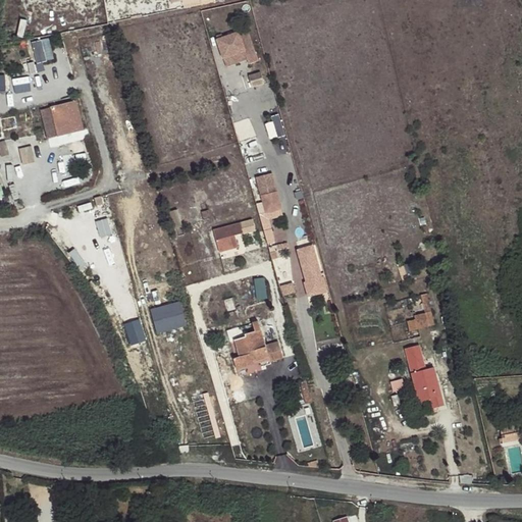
[(238,31),(214,38),(225,69),(248,61),(238,31)]
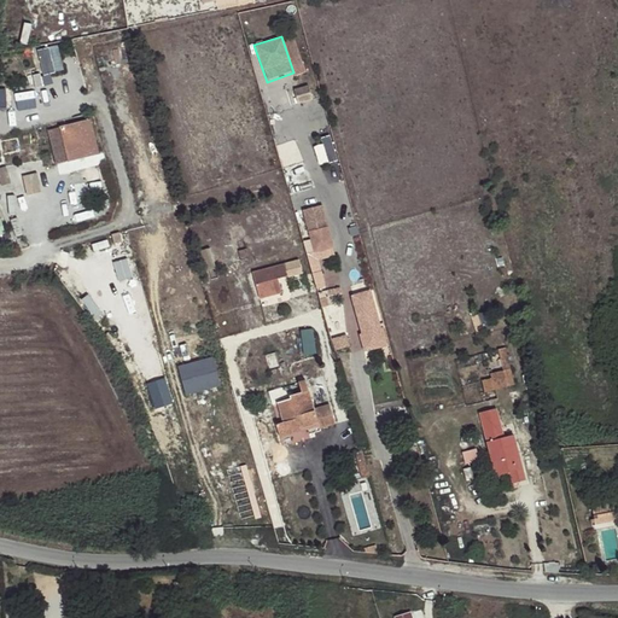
[(38,48),(41,74),(60,71),(57,46),(38,48)]
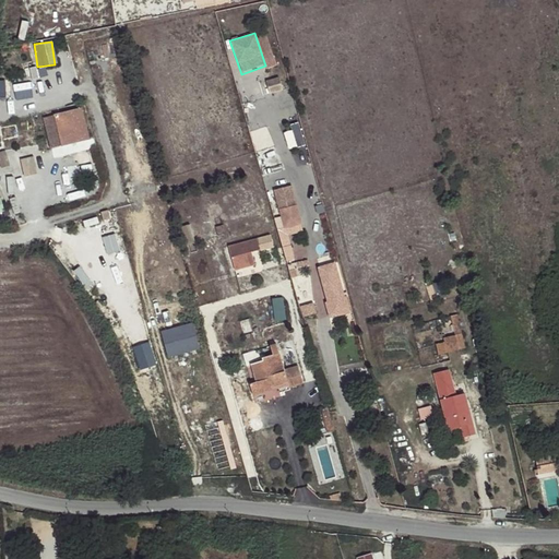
[(272,92),(285,87),(282,76),(269,80),(272,92)]
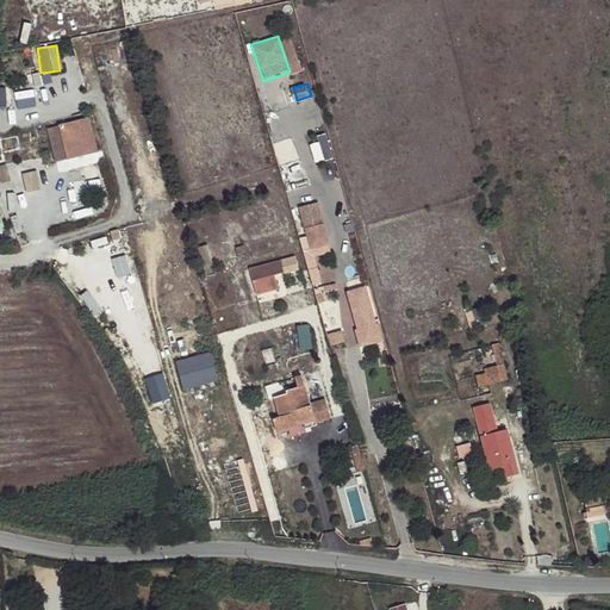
[(58,162),(103,150),(93,114),(49,126),(58,162)]
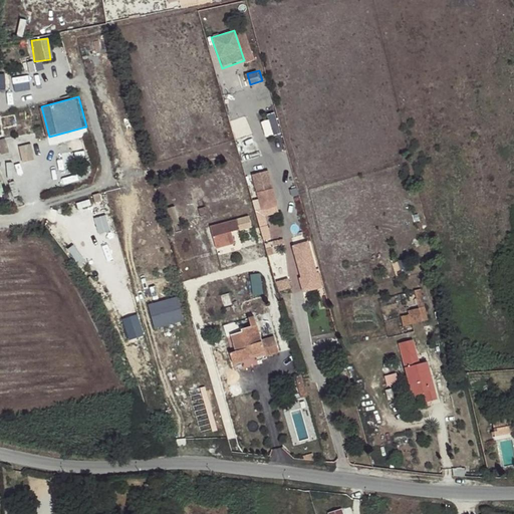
[(232,119),(237,140),(243,160),(259,155),(247,115),(232,119)]
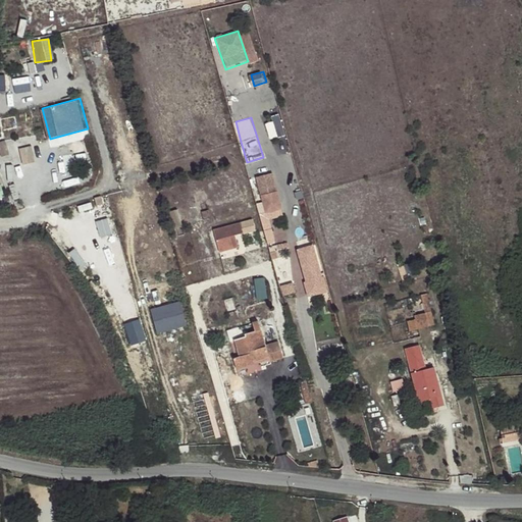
[(6,139),(0,140),(0,142),(3,154),(9,153),(6,139)]
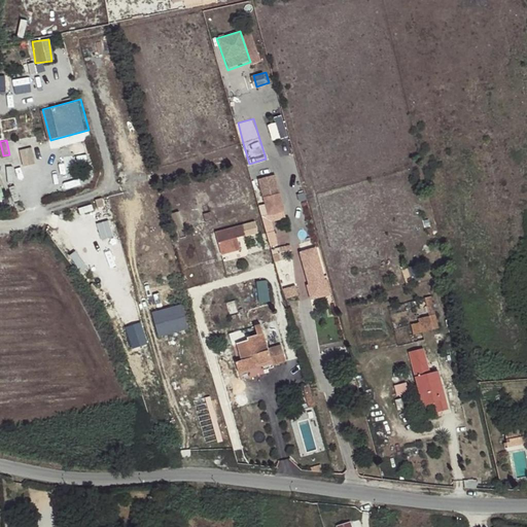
[(262,205),(272,245),(279,243),(274,220),(288,217),(278,173),(260,177),(267,204),(262,205)]
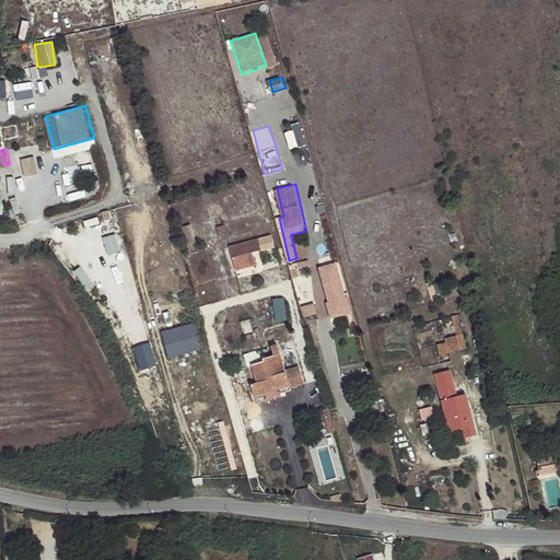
[(108,254),(123,251),(118,233),(105,236),(108,254)]
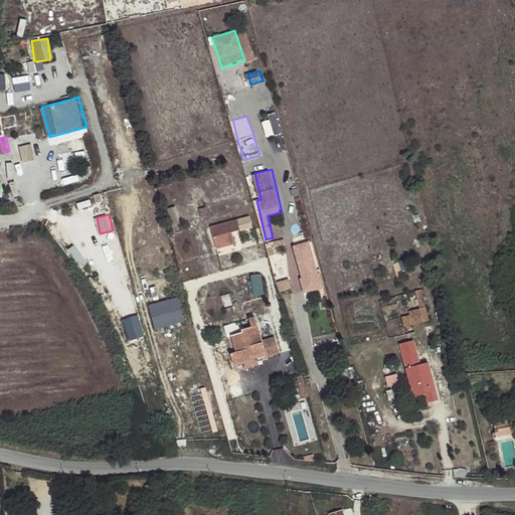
[(238,220),(211,227),(214,237),(240,230),(238,220)]
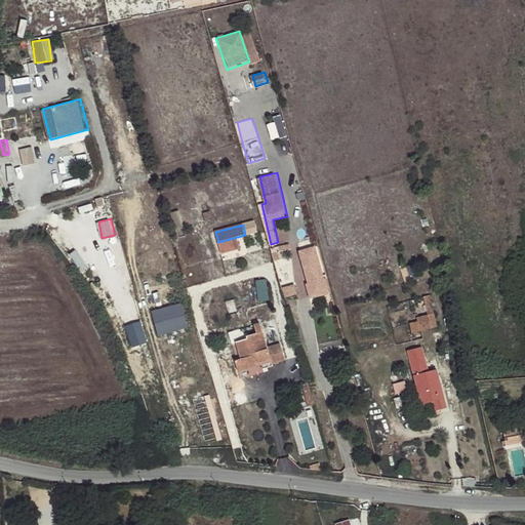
[(300,248),(311,297),(332,293),(322,244),(300,248)]
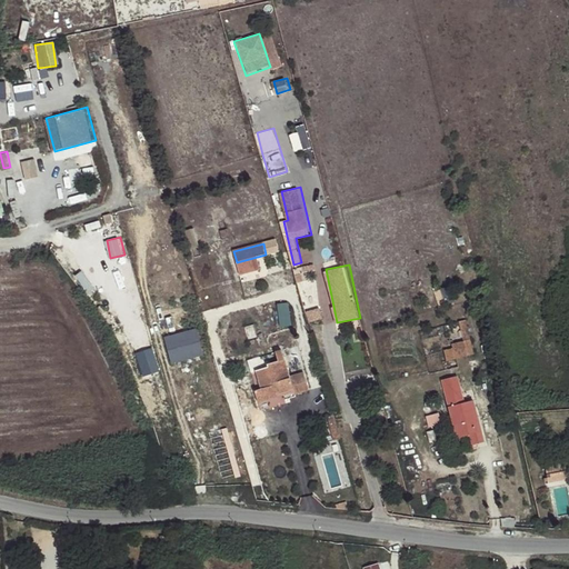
[(291,301),(280,302),(281,326),(293,325),(291,301)]
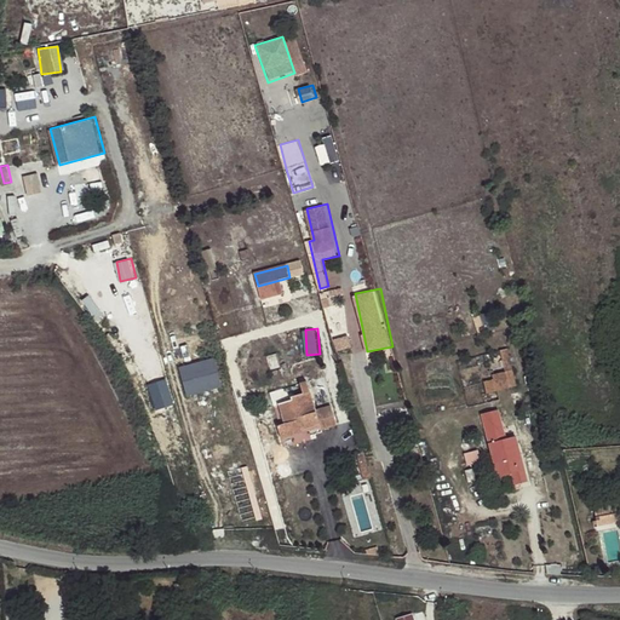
[(350,334),(336,338),(338,350),(352,348),(350,334)]
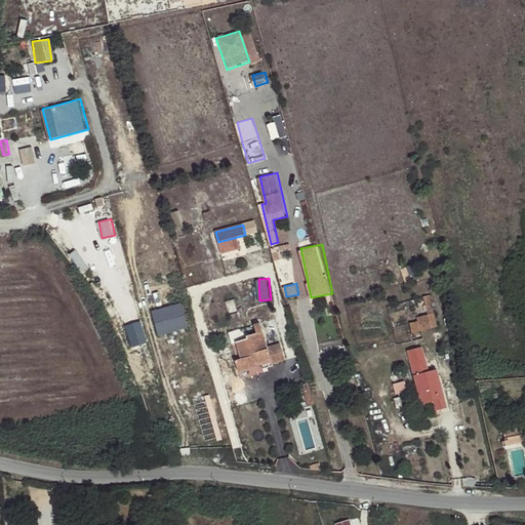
[(425,297),(429,316),(432,328),(437,327),(430,296),(425,297)]
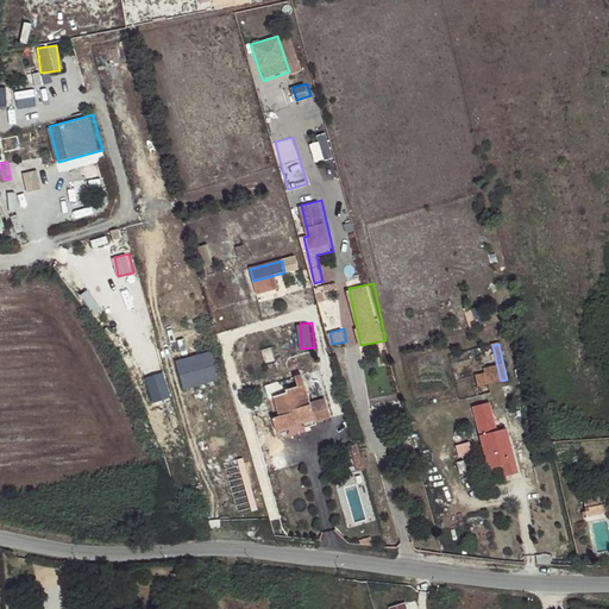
[(187,389),(221,378),(213,350),(177,360),(187,389)]
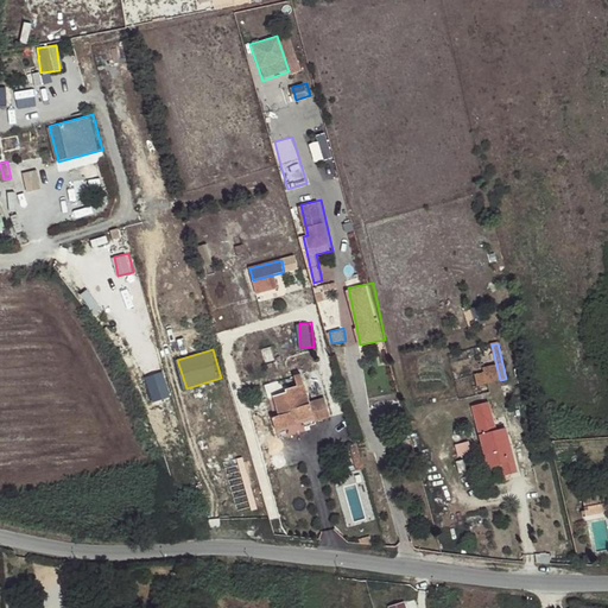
[(500,380),(496,366),(483,369),(485,373),(476,375),(479,386),(500,380)]
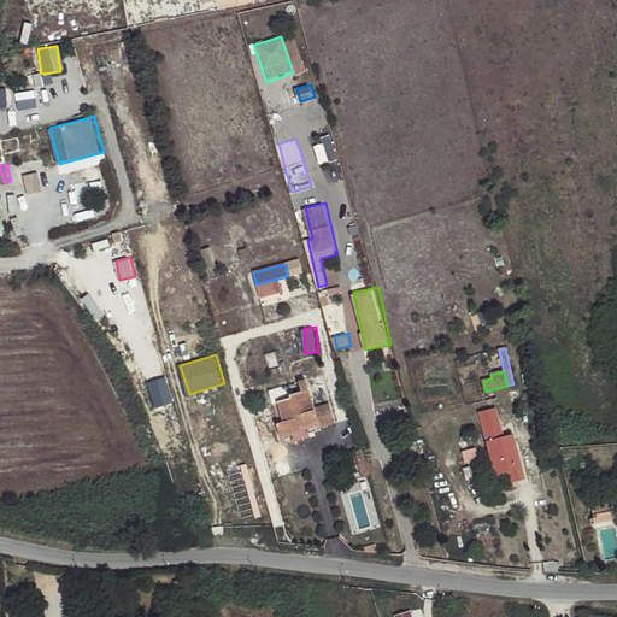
[(148,381),(157,407),(176,401),(168,376),(148,381)]
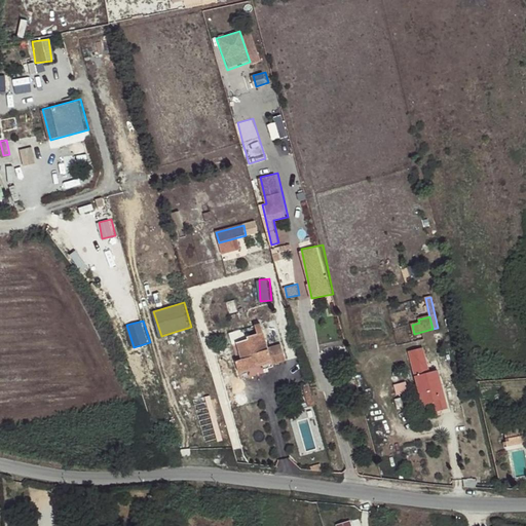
[(239,372),(257,367),(256,364),(271,360),(272,363),(272,365),(285,361),(280,345),(267,348),(260,324),(230,333),(232,344),(236,343),(241,360),(236,362),(239,372)]
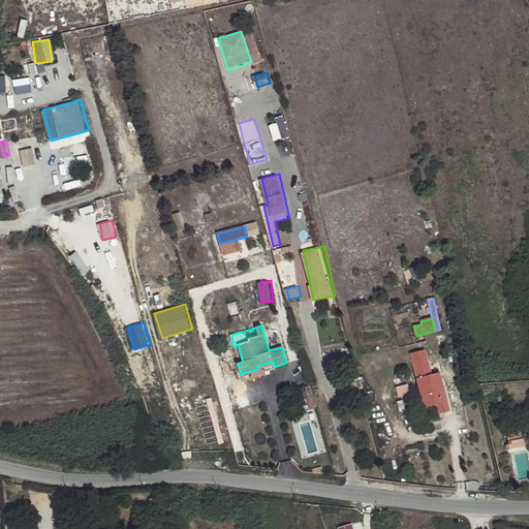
[(432,384),(441,382),(439,373),(432,375),(426,351),(411,354),(421,389),(432,384)]
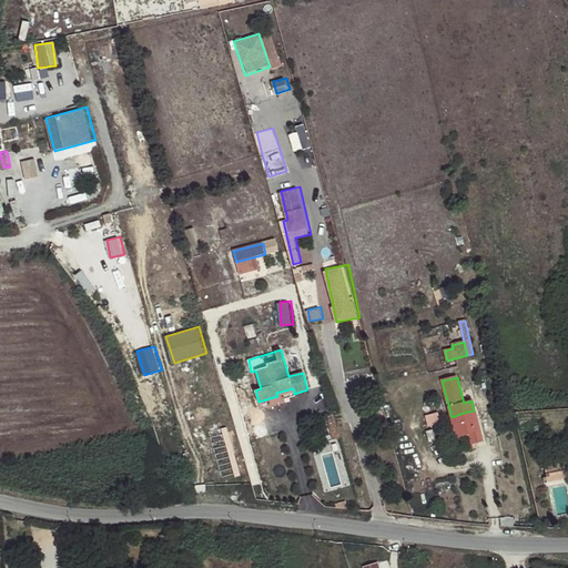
[(483,440),(474,411),(464,413),(452,417),(457,437),(469,434),(472,444),(483,440)]
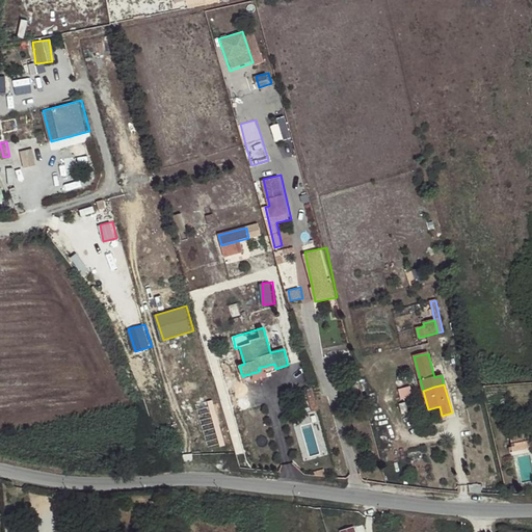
[(221,397),(225,411),(241,408),(237,394),(221,397)]
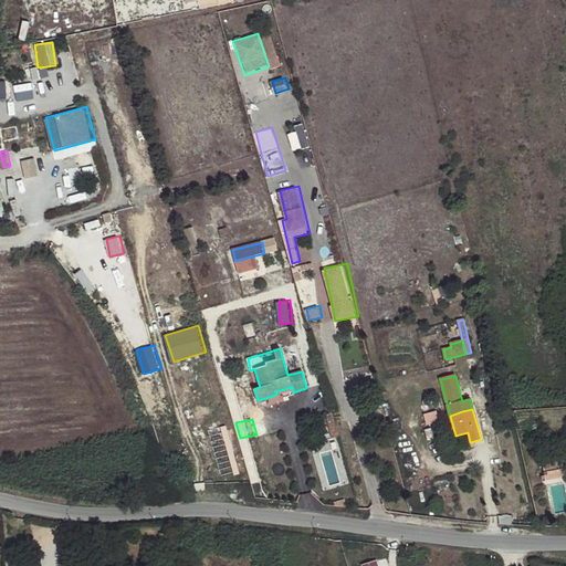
[(562,465),(545,469),(546,480),(564,477),(562,465)]
